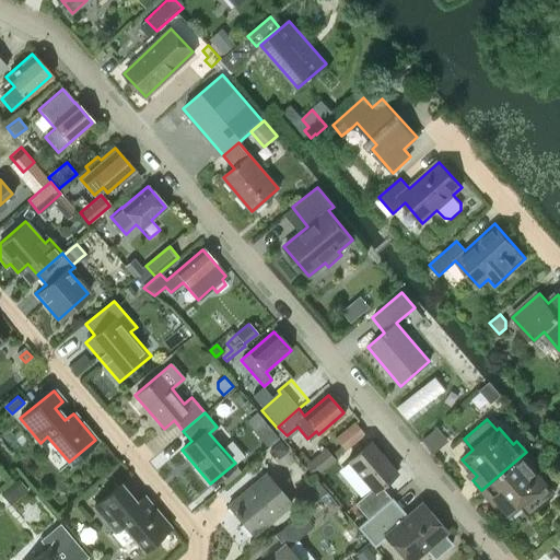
[(345,450),(363,434),(353,422),(335,438),(345,450)]
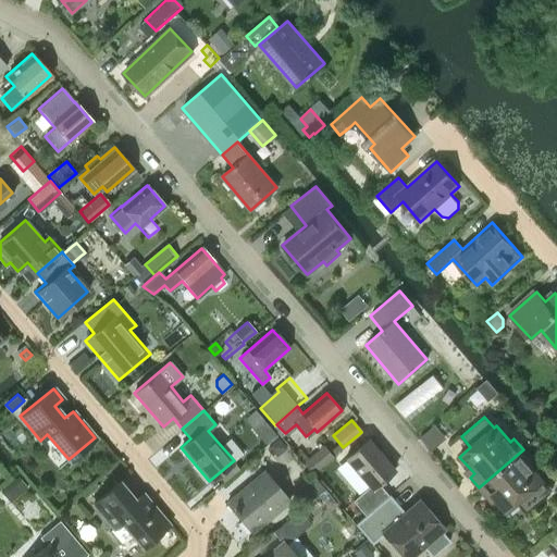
[(261,430),(271,442),(279,435),(272,428),(269,423),(261,430)]
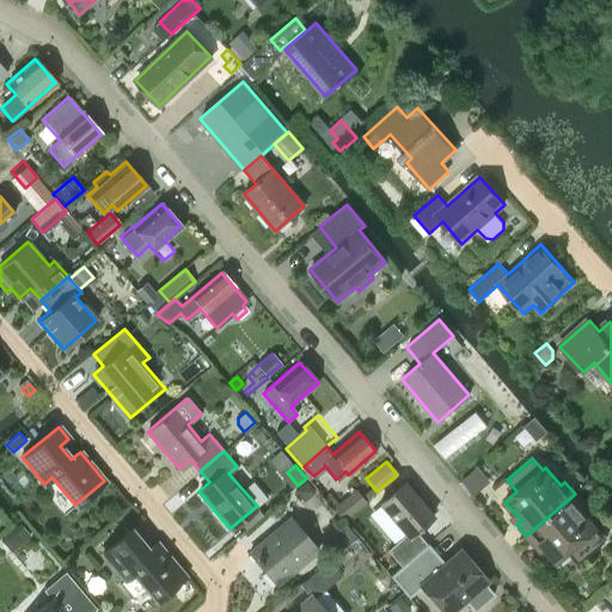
[(299,495),(310,496),(314,491),(305,481),(294,490),(299,495)]
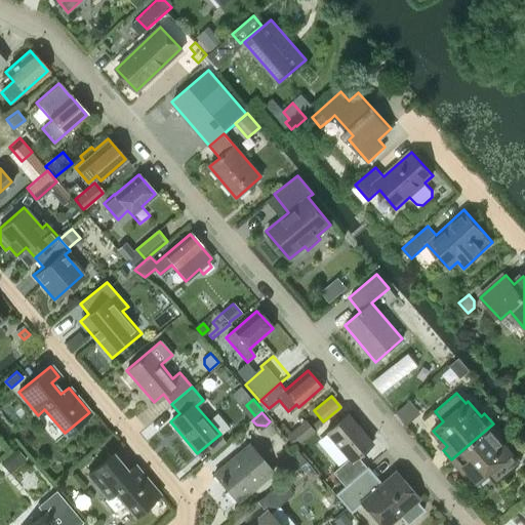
[(355,456),(370,443),(346,413),(324,432),(347,458),(331,472),(342,485),(364,467),(355,456)]
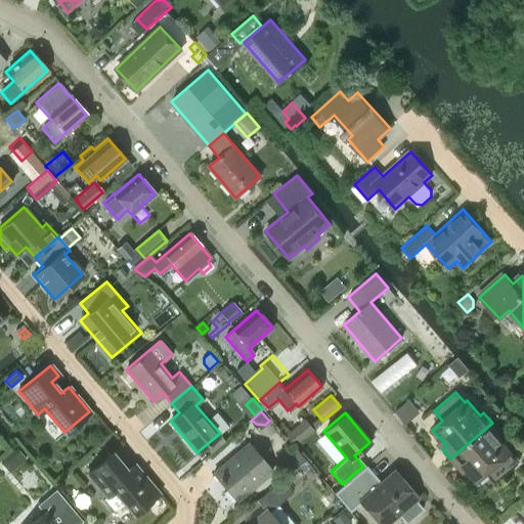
[(293,445),(311,430),(304,421),(285,436),(293,445)]
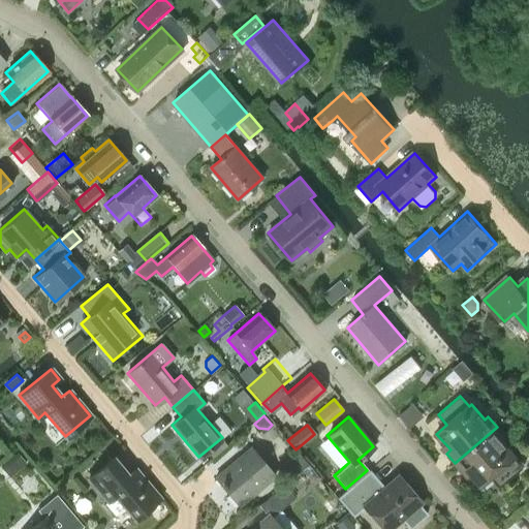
[(501,439),(505,436),(497,427),(455,463),(463,472),(467,469),(481,486),(492,477),(500,487),(522,468),(512,458),(516,456),(501,439)]
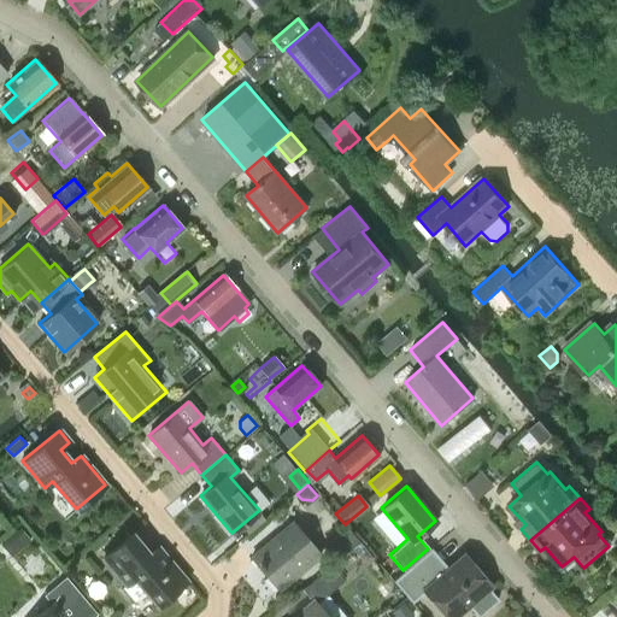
[(278,588),(319,553),(292,521),(251,556),(278,588)]
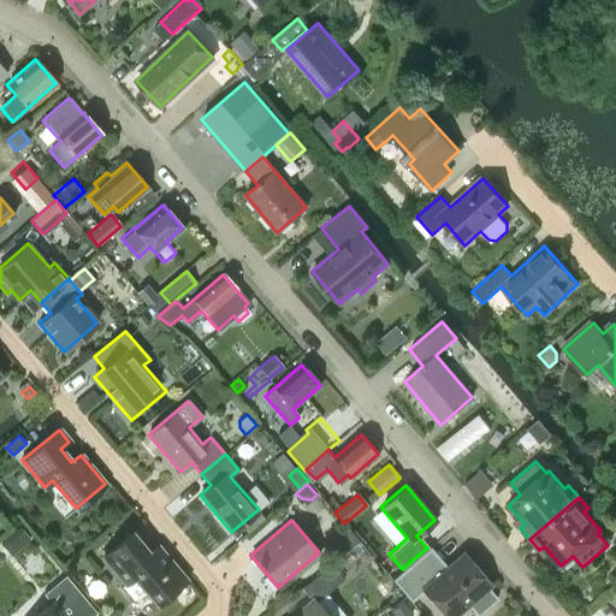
[(0,543),(11,556),(31,539),(21,526),(0,542),(0,543)]
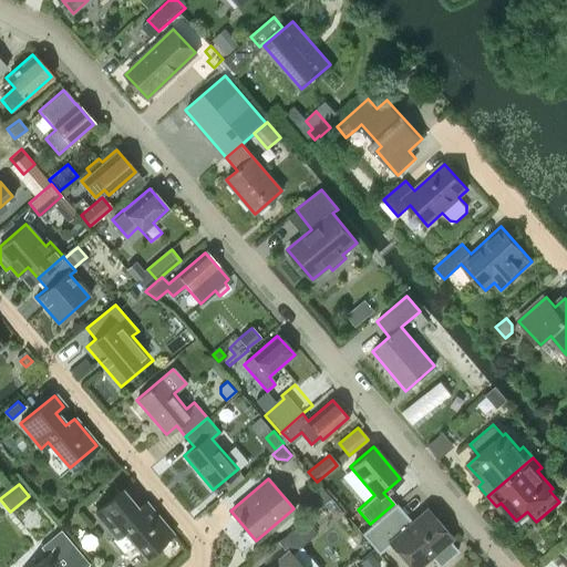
[(329,498),(319,485),(318,484),(298,501),(309,515),(329,498)]
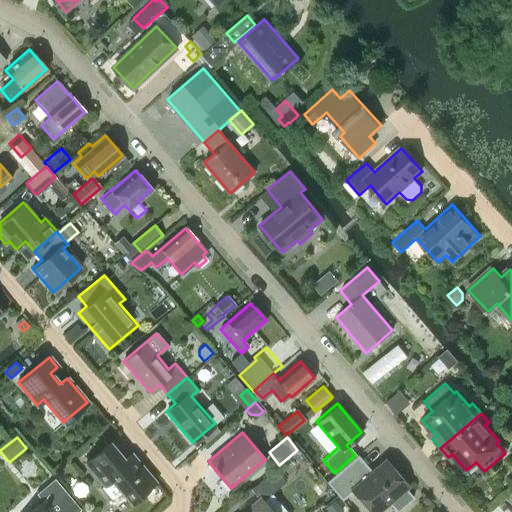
[(131,453),(123,460),(108,442),(85,462),(104,484),(101,486),(111,497),(120,489),(131,501),(154,481),(131,453)]
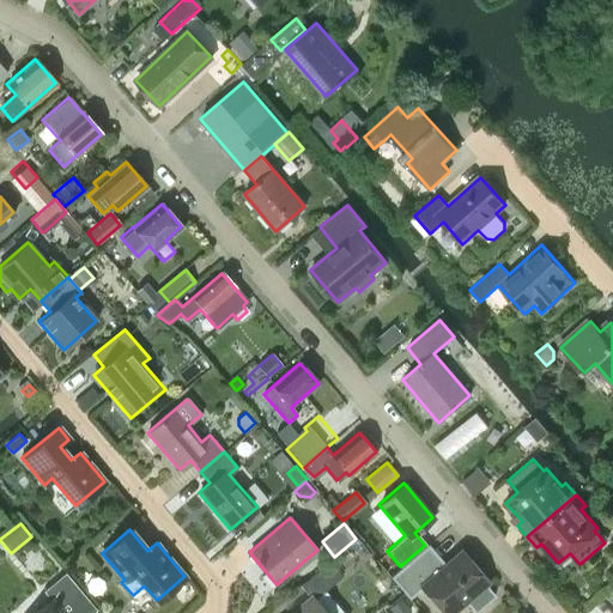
[(428,544),(390,576),(408,598),(420,587),(442,612),(449,612),(465,600),(474,612),(493,595),(484,584),(487,581),(461,550),(438,570),(422,551),(429,545),(428,544)]
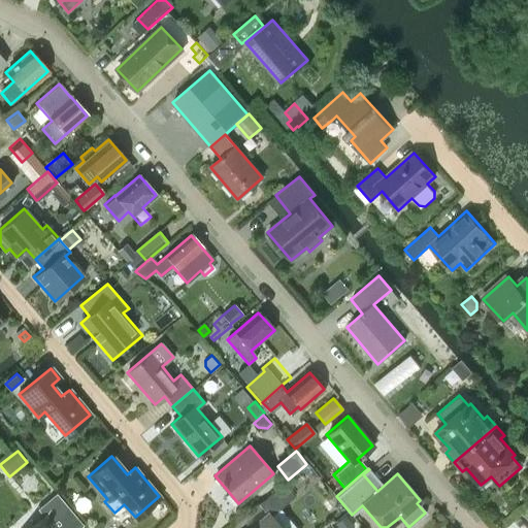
[(294,496),(283,483),(259,503),(266,513),(248,527),(281,527),(270,516),(294,496)]
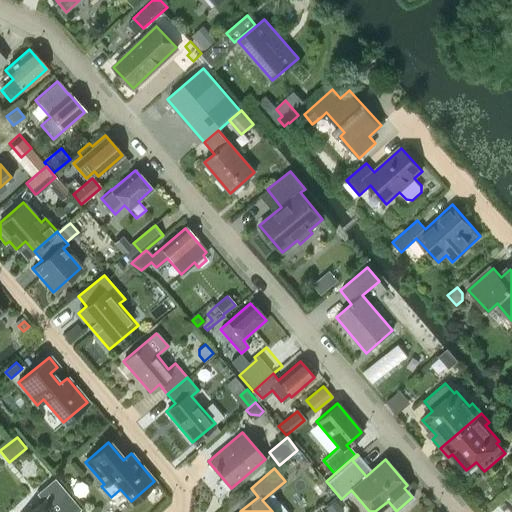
[(76,511),(81,509),(54,478),(36,494),(42,501),(29,511),(76,511)]
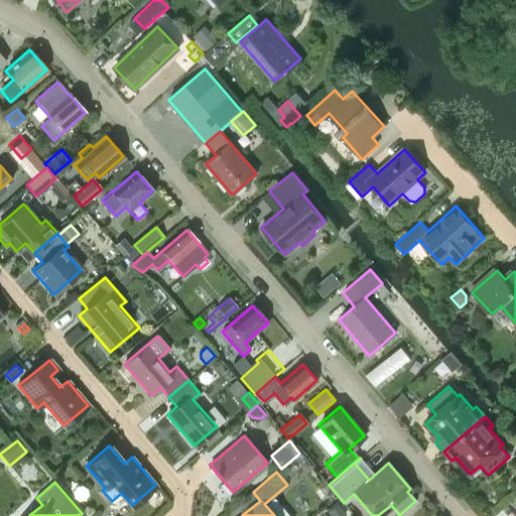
[(340,515),(345,513),(337,503),(328,511),(332,515),(340,515)]
